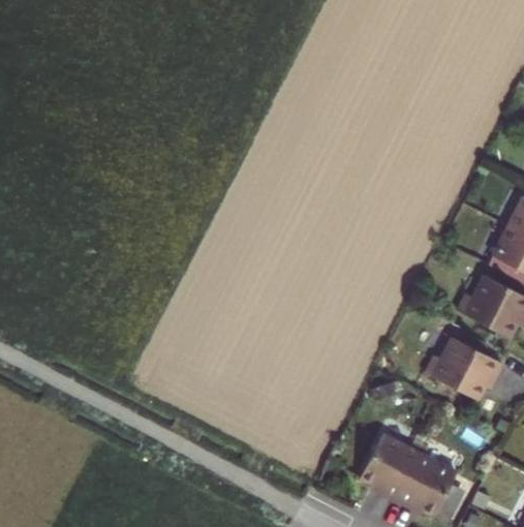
[(523,234),(516,230),(500,261),(523,273),(523,234)]
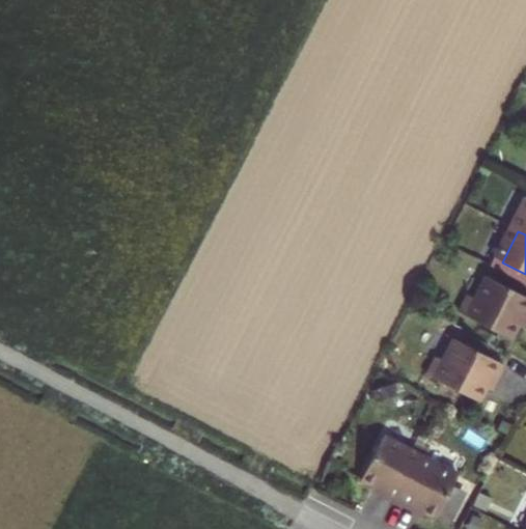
[(469,297),(461,313),(513,340),(525,315),(525,297),(488,278),(476,300),(469,297)]
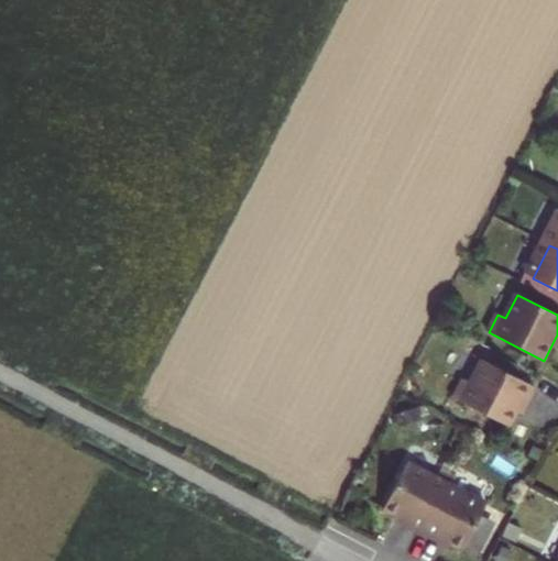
[(463,381),(455,399),(510,427),(523,400),(527,403),(535,387),(483,361),(471,384),(463,381)]
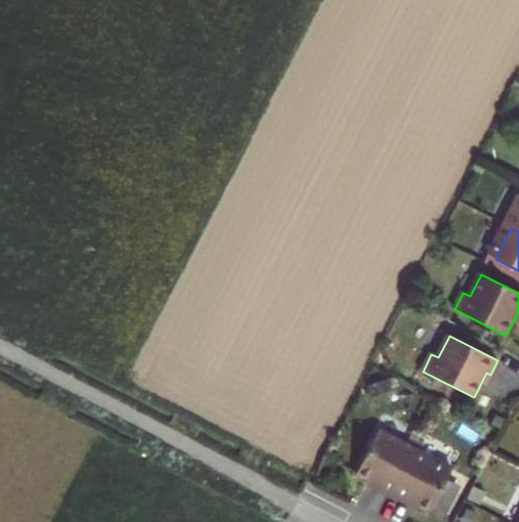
[(379,431),(357,474),(369,479),(379,485),(378,488),(392,495),(416,450),(379,431)]
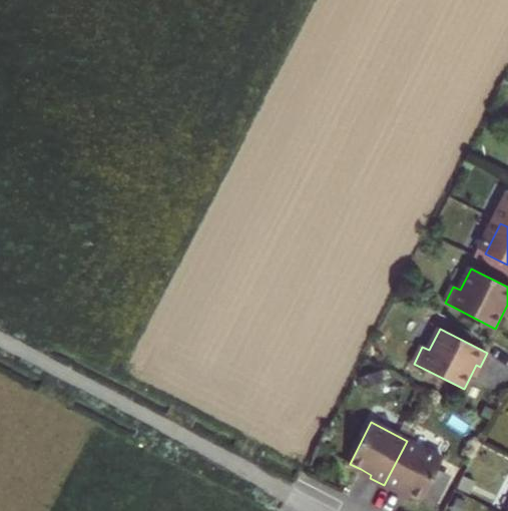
[(407,441),(384,485),(398,493),(400,490),(411,495),(422,501),(443,460),(407,441)]
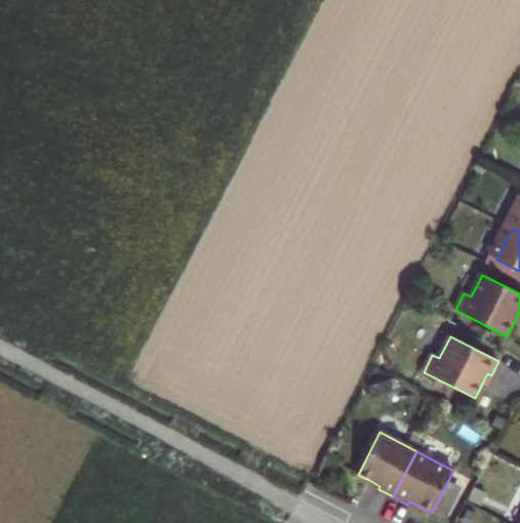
[(369,480),(367,484),(378,489),(380,486),(369,480)]
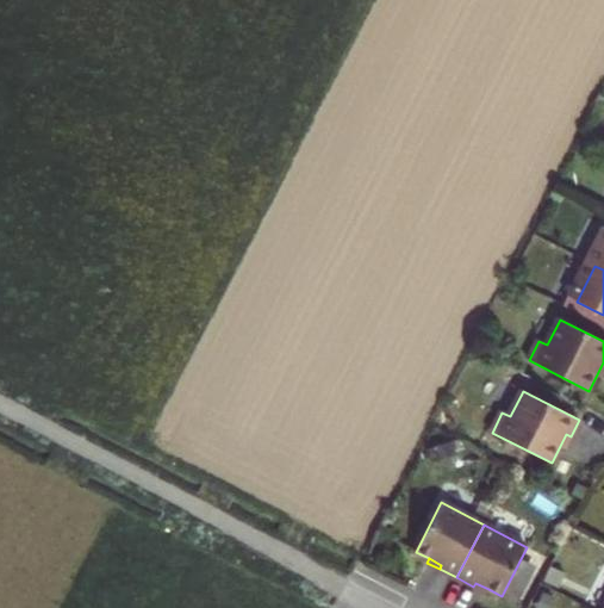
[(475,583),(473,587),(486,593),(489,589),(475,583)]
